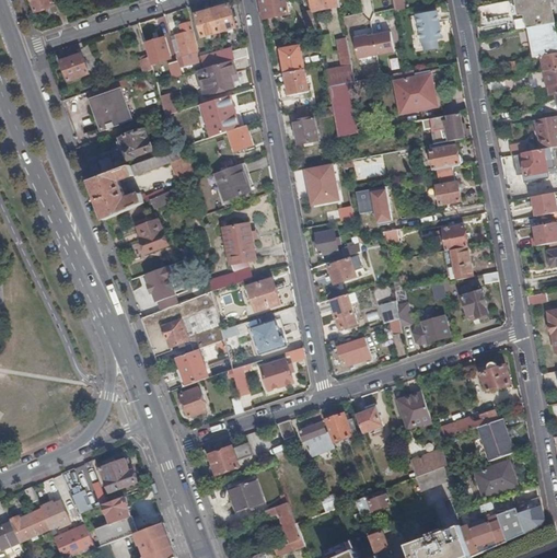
[(51,4),(50,0),(30,0),(34,11),(51,4)]
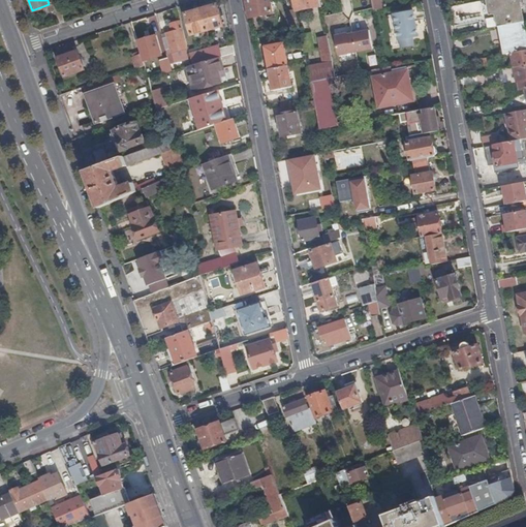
[(271,12),(268,0),(243,0),(247,17),(271,12)]
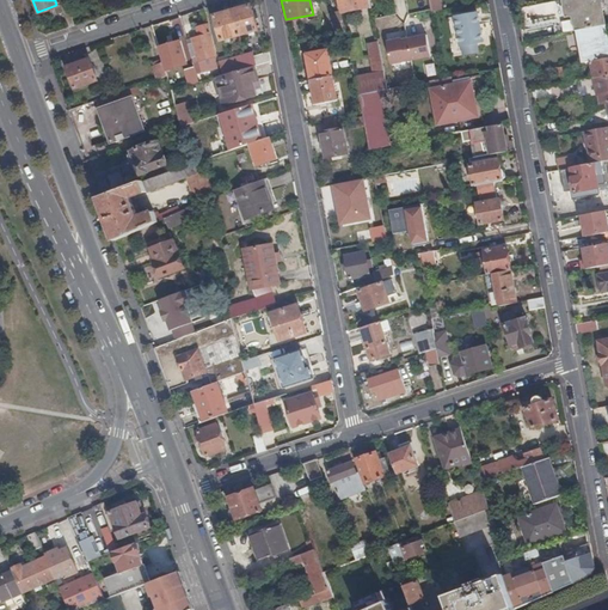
[(337,0),(339,10),(339,12),(369,6),(368,0),(337,0)]
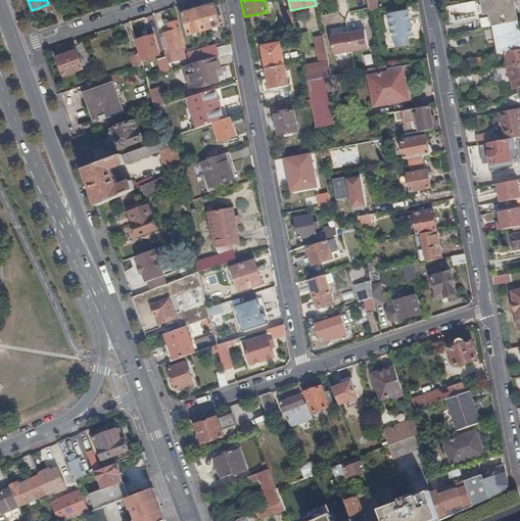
[(364,0),(367,10),(376,9),(374,0),(364,0)]
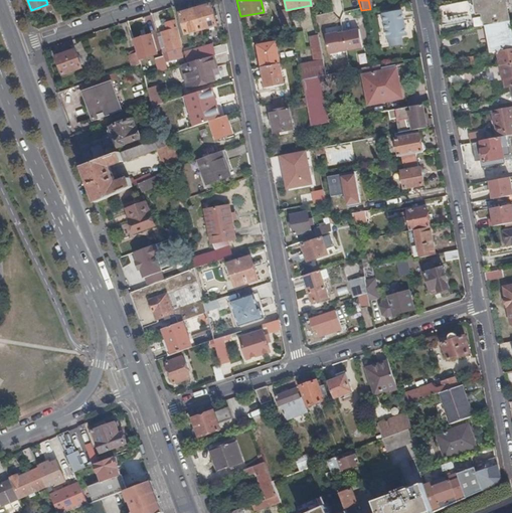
[(466,11),(464,0),(438,3),(440,15),(466,11)]
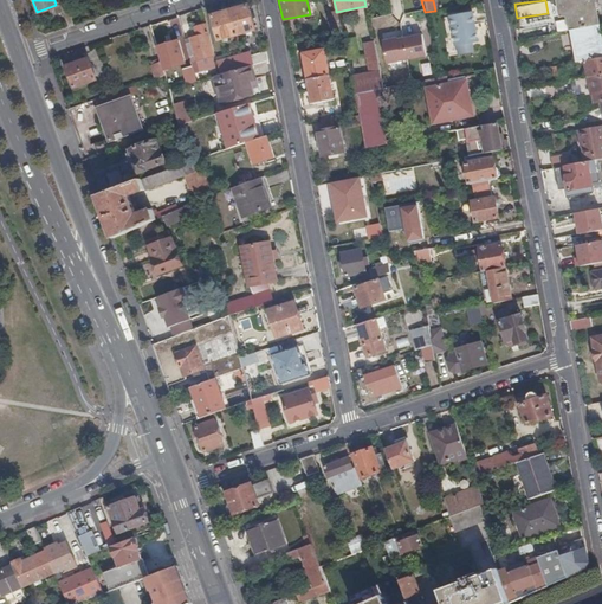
[(571,29),(597,24),(591,0),(556,0),(560,14),(567,13),(569,30),(571,29)]
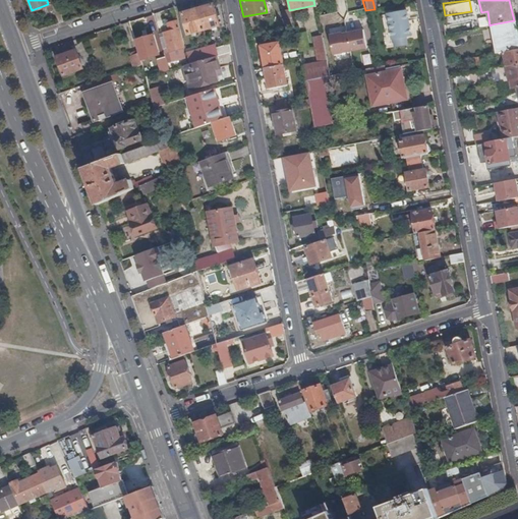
[(212,3),(196,8),(203,30),(218,25),(212,3)]
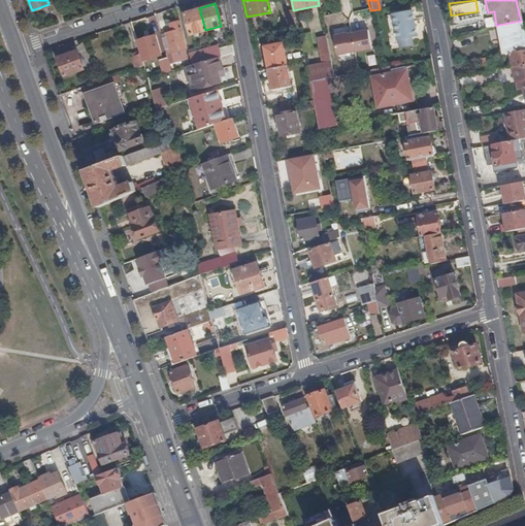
[(205,30),(199,8),(183,12),(189,34),(205,30)]
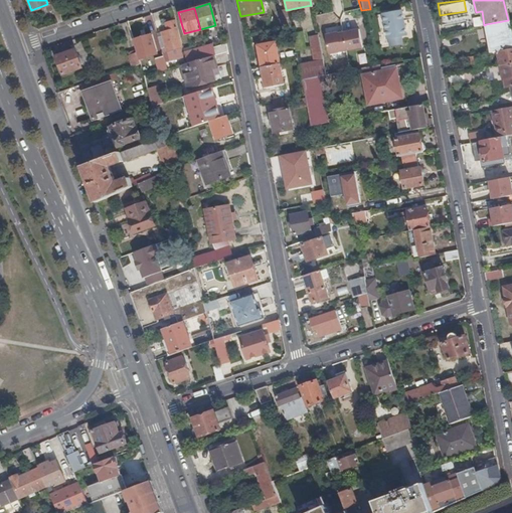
[(286,10),(286,8),(277,10),(280,25),(289,23),(286,10)]
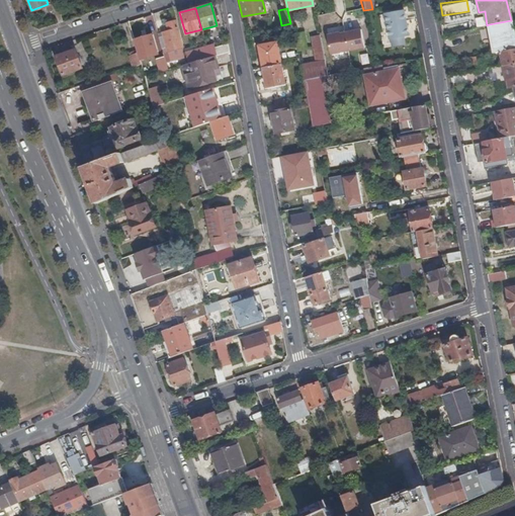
[(407,34),(402,10),(383,13),(389,37),(407,34)]
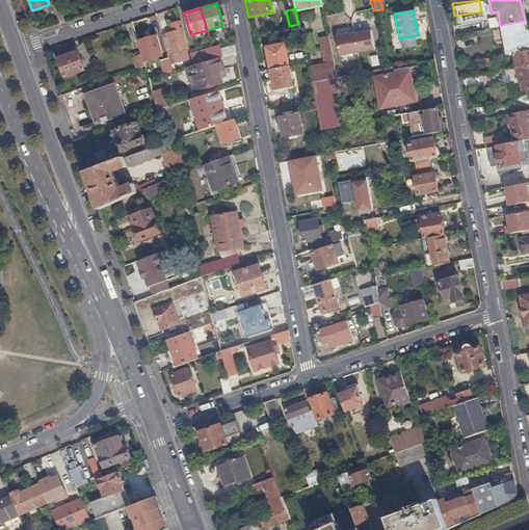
[(167,36),(162,37),(165,49),(170,48),(172,52),(187,48),(183,29),(182,29),(180,21),(170,23),(173,32),(166,33),(167,36)]
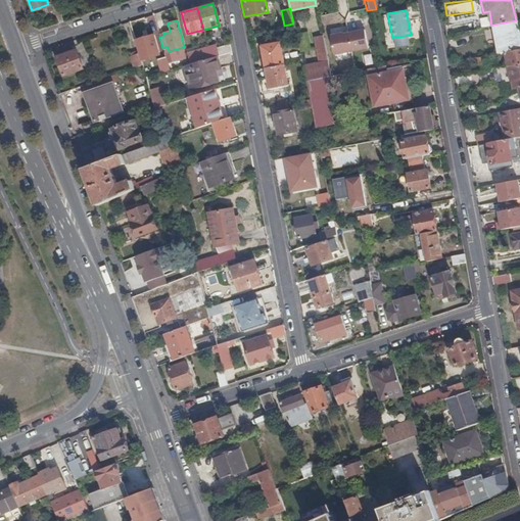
[(519,48),(519,45),(516,20),(493,25),(499,53),(506,51),(519,48)]
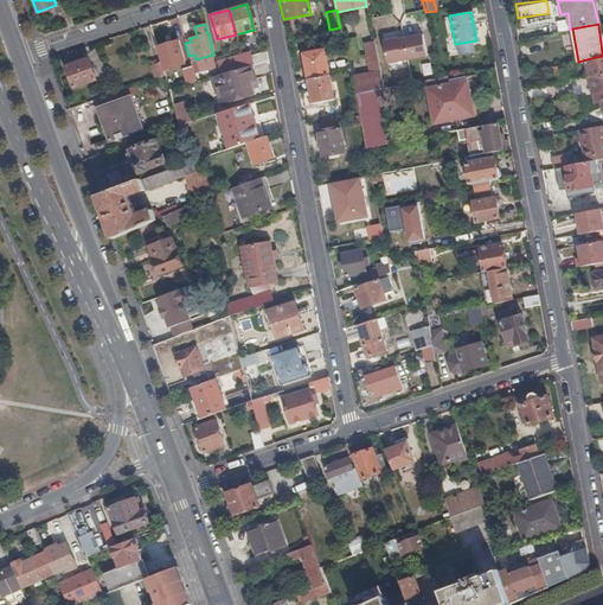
[(570,30),(569,30),(575,62),(578,62),(572,29),(570,30)]
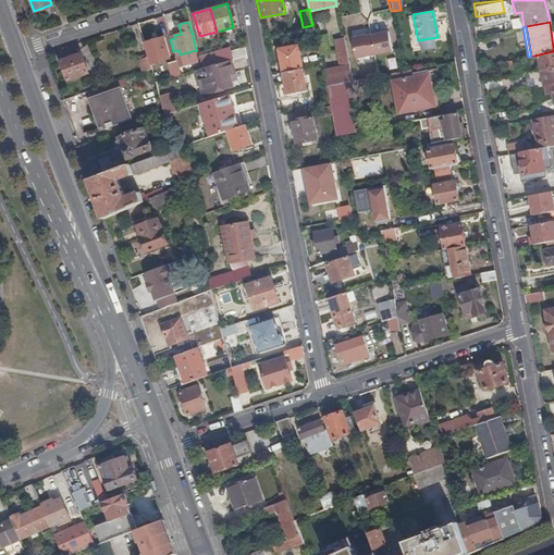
[(355,58),(390,51),(386,32),(365,35),(365,34),(351,37),(355,58)]
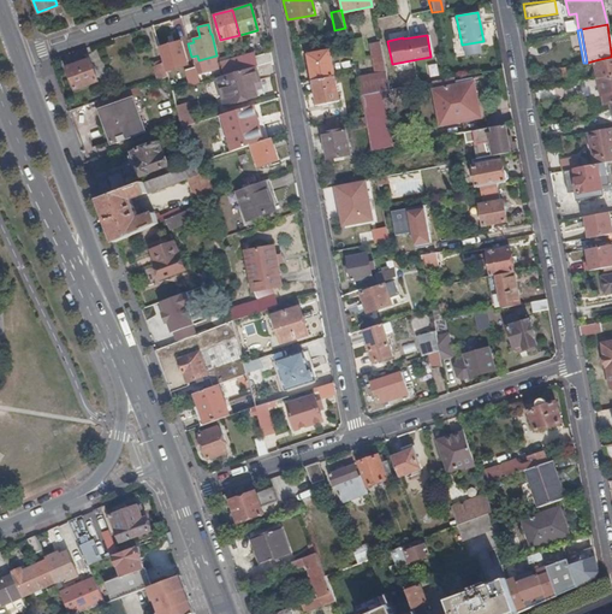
[(358,40),(348,42),(352,60),(362,58),(358,40)]
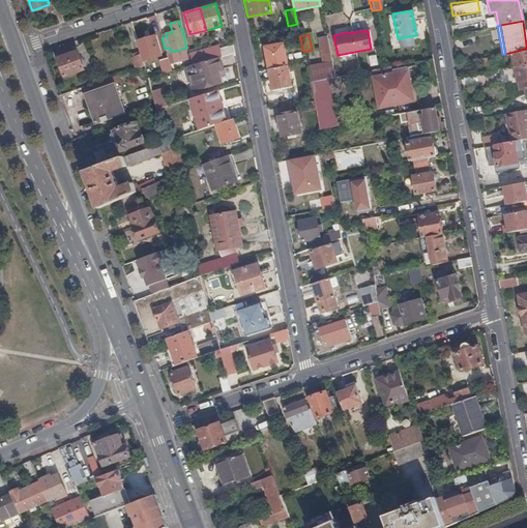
[(136,40),(140,54),(142,60),(160,54),(154,35),(136,40)]
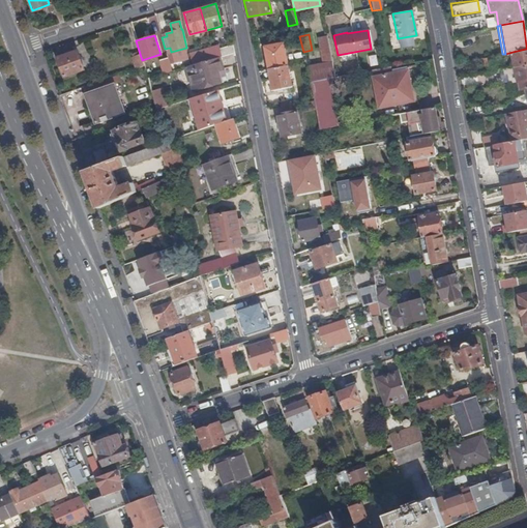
[(333,77),(326,35),(317,37),(321,63),(305,66),(309,82),(325,78),(333,77)]
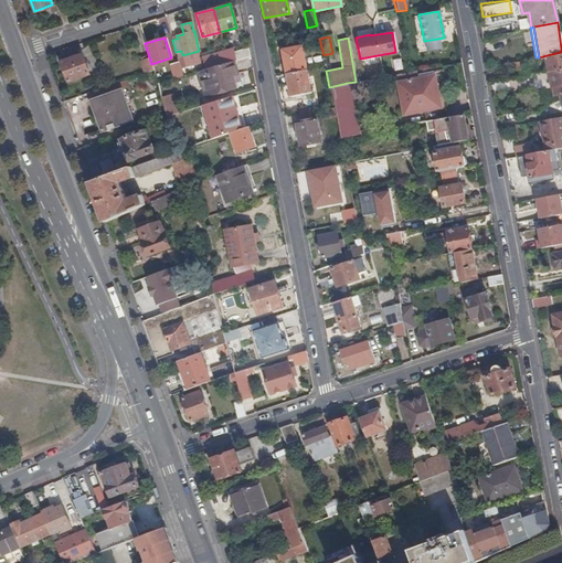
[(282,49),(286,72),(306,68),(300,45),(282,49)]
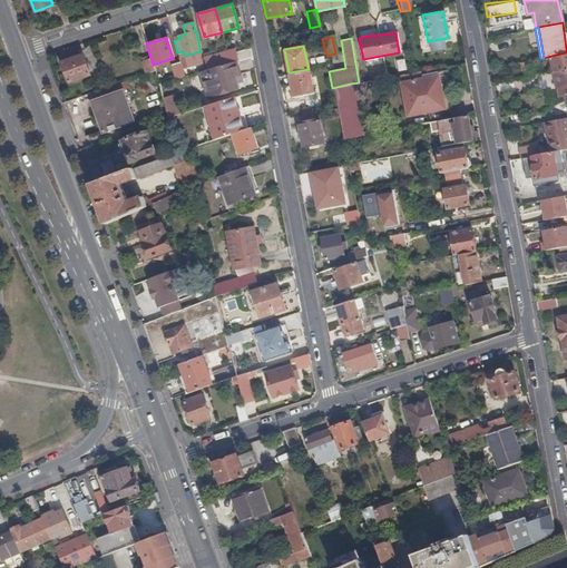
[(251,57),(250,48),(235,51),(234,47),(226,50),(230,62),(235,61),(251,57)]
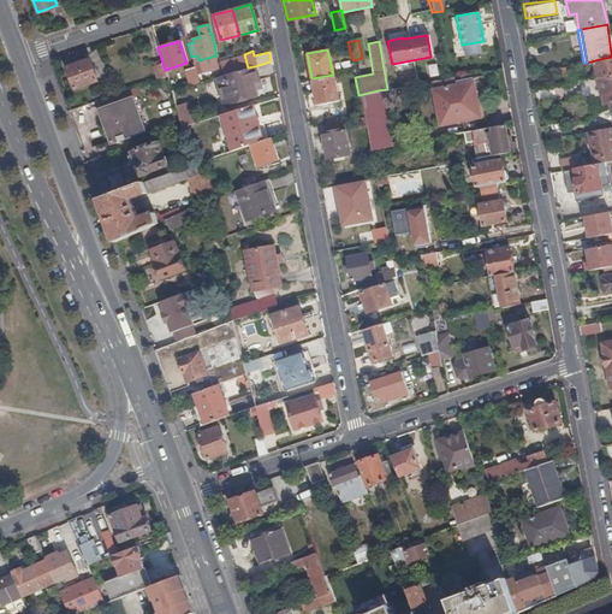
[(244,54),(219,62),(223,75),(248,68),(244,54)]
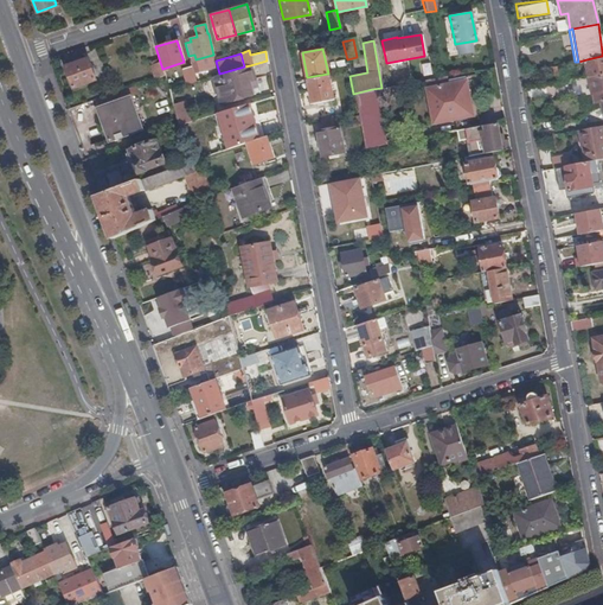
[(96,77),(88,56),(65,64),(74,87),(96,77)]
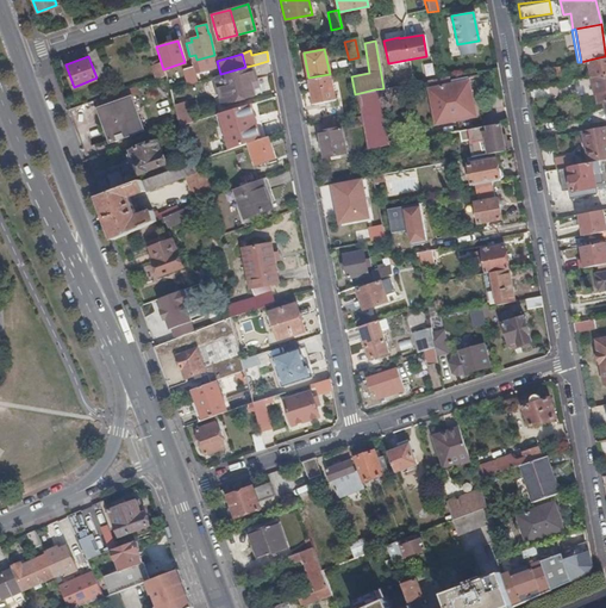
[(605,56),(589,60),(593,76),(605,74),(605,56)]
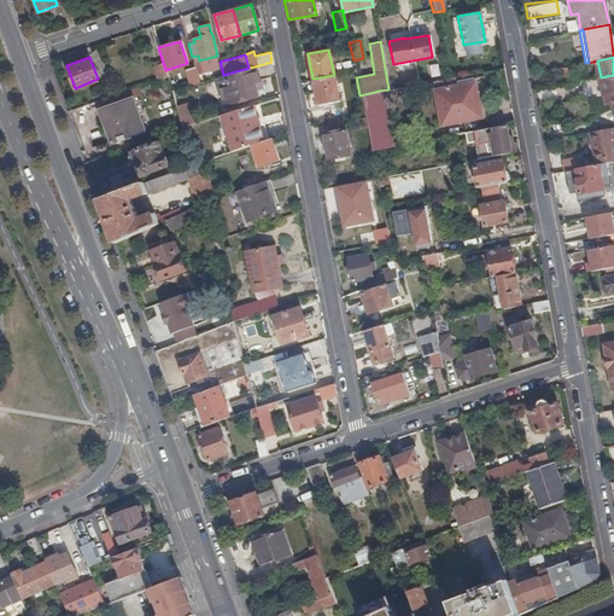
[(152,67),(157,79),(167,75),(165,70),(163,63),(152,67)]
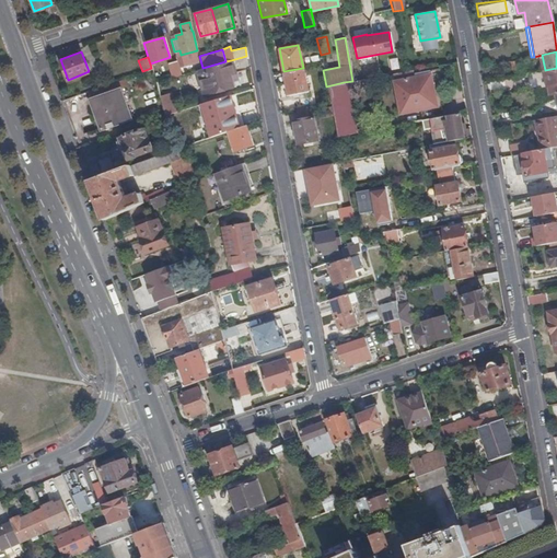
[(167,62),(172,77),(181,74),(176,60),(167,62)]
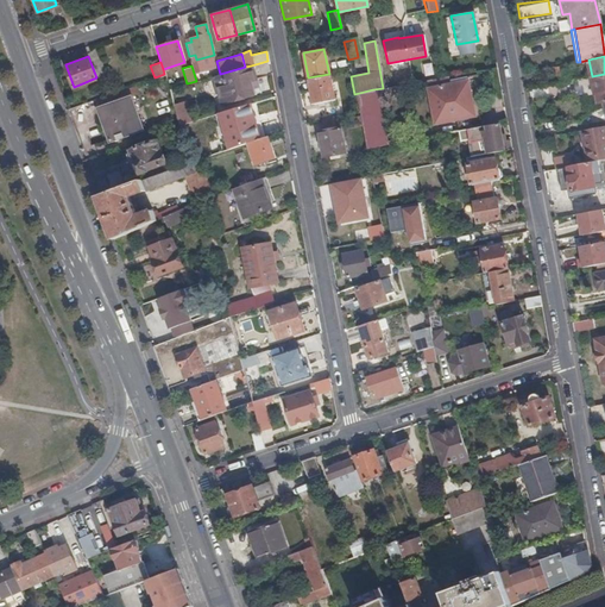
[(220,74),(214,76),(221,102),(253,94),(250,80),(254,79),(251,66),(245,67),(220,74)]
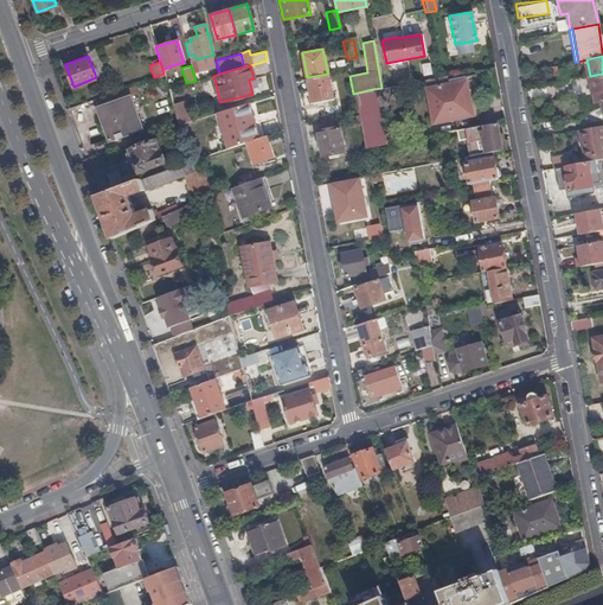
[(328,74),(307,77),(313,103),(333,99),(328,74)]
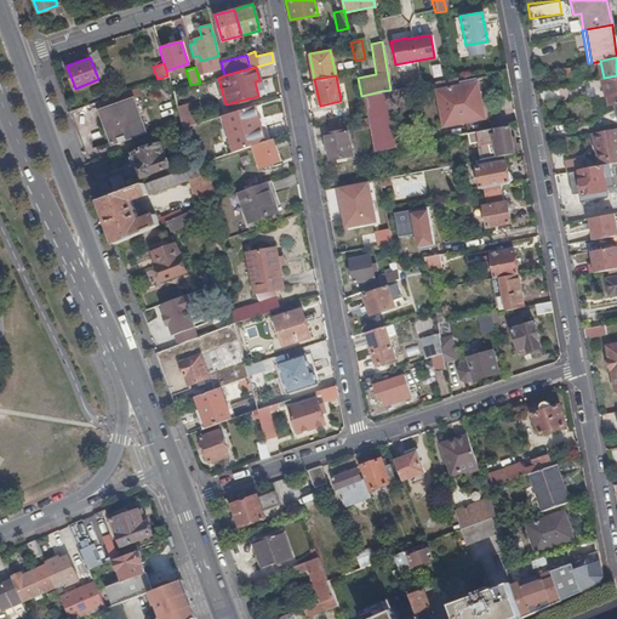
[(616,75),(604,78),(606,95),(607,95),(616,92),(616,75)]
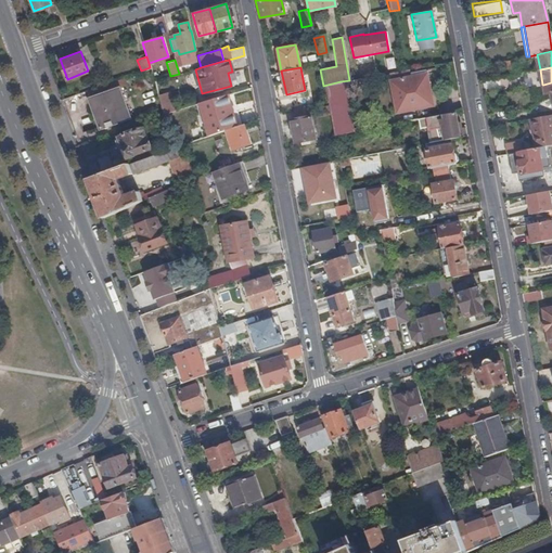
[(433,105),(425,73),(389,80),(396,112),(433,105)]
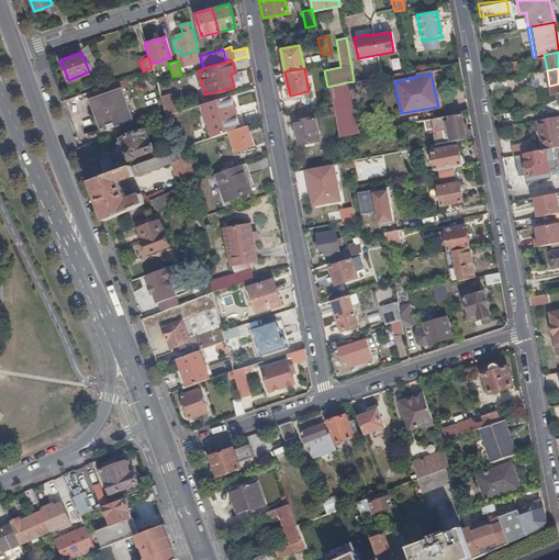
[(503,87),(502,79),(487,81),(489,90),(503,87)]
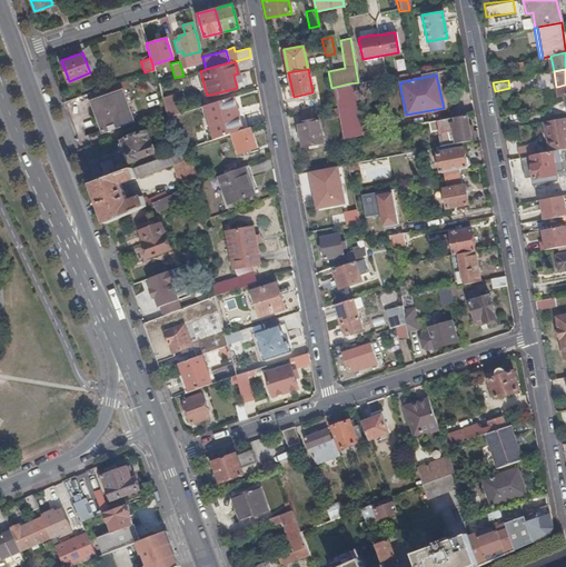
[(331,88),(335,102),(343,138),(360,135),(349,83),(331,88)]
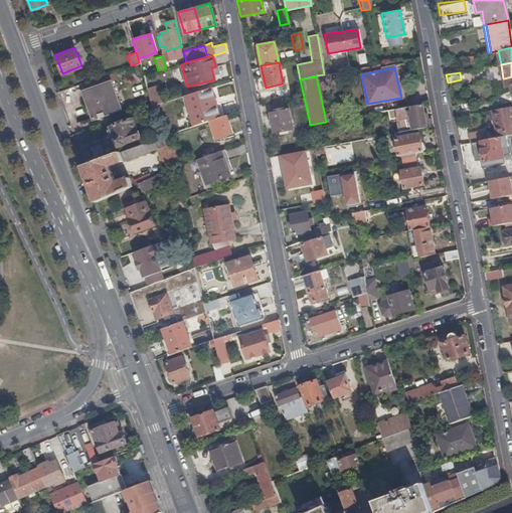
[(121,109),(111,80),(82,90),(93,119),(121,109)]
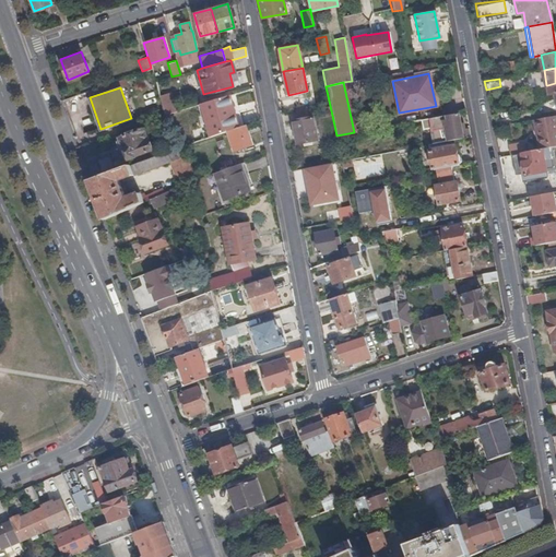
[(200,103),(210,135),(227,130),(239,127),(228,94),(200,103)]
